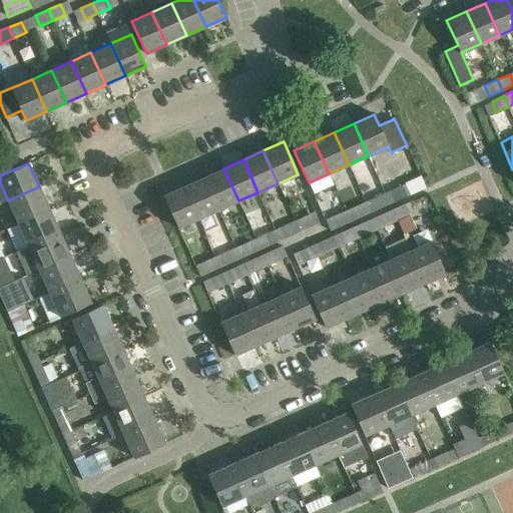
[(218,209),(238,200),(223,168),(203,177),(218,209)]
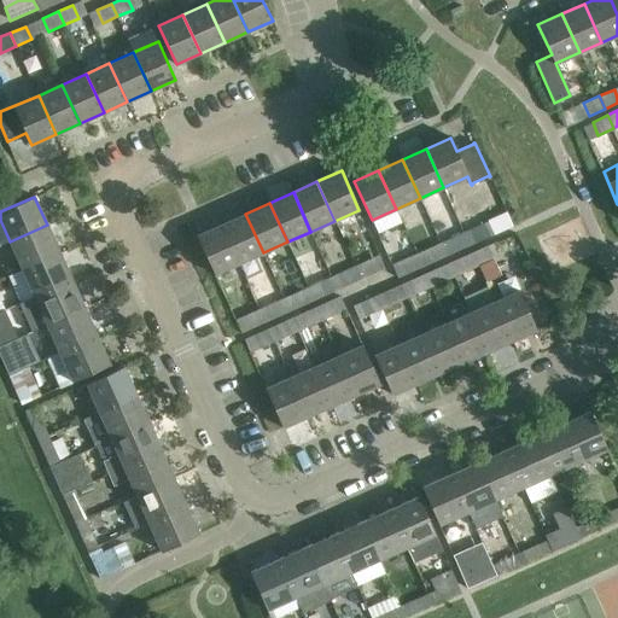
[(239,263),(263,252),(245,214),(222,225),(239,263)]
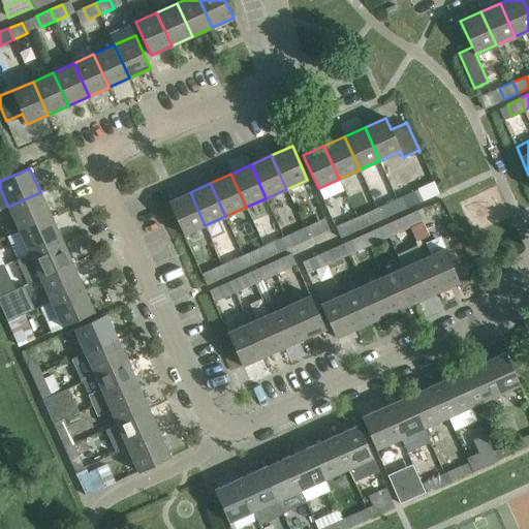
[(51,216),(40,192),(8,207),(19,230),(51,216)]
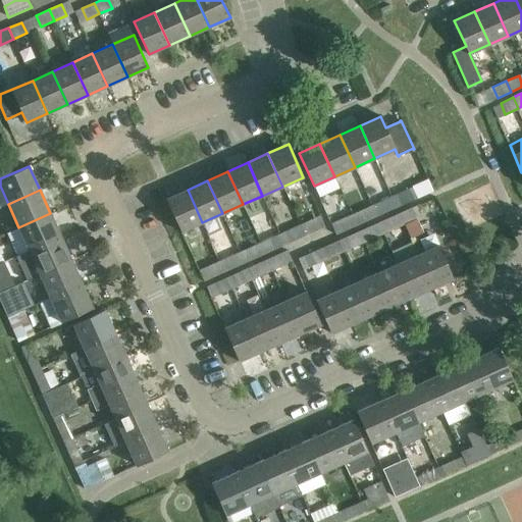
[(181,231),(202,222),(188,190),(166,199),(181,231)]
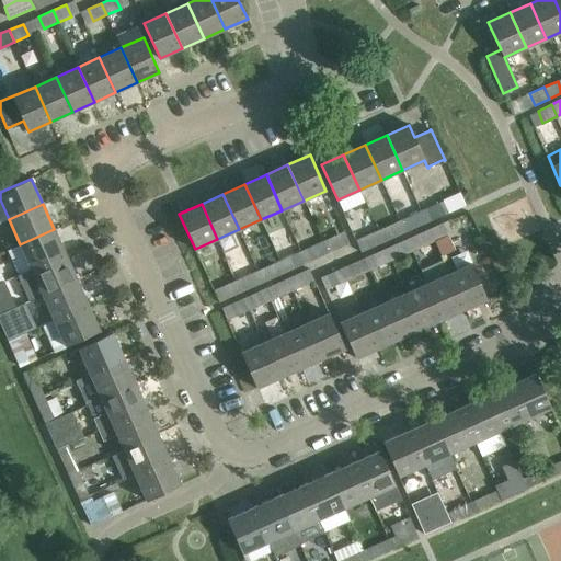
[(426,222),(441,216),(435,205),(421,210),(426,222)]
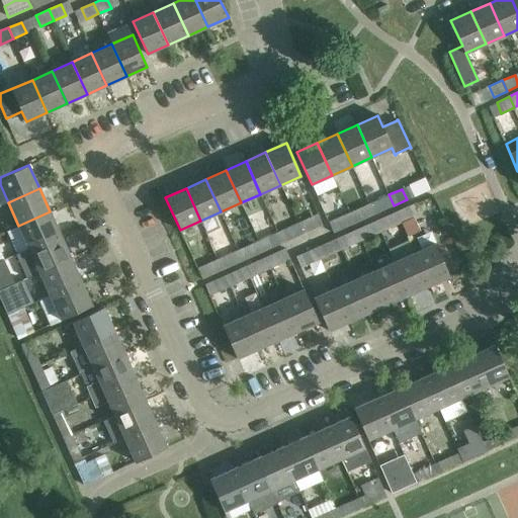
[(380,211),(394,205),(389,194),(375,200),(380,211)]
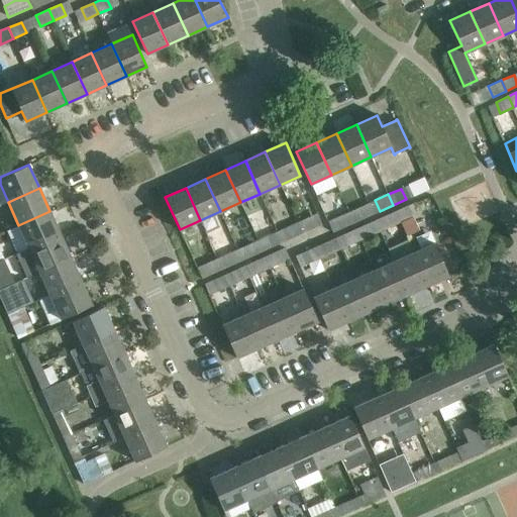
[(395,211),(400,222),(413,216),(408,205),(395,211)]
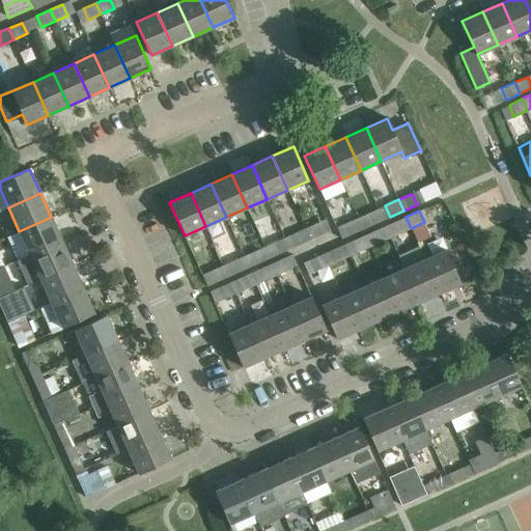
[(363,229),(375,223),(371,212),(358,218),(363,229)]
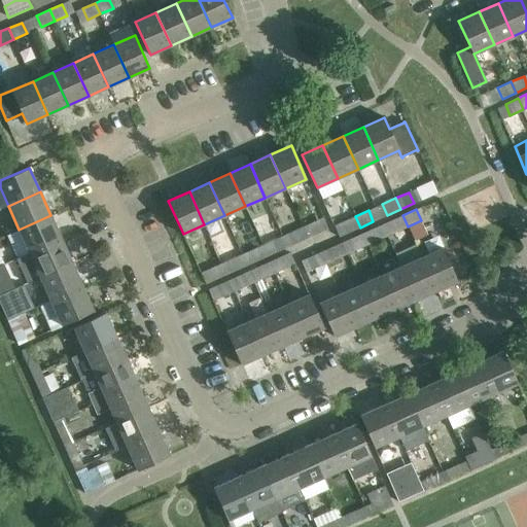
[(19,230),(30,253),(62,239),(50,215),(19,230)]
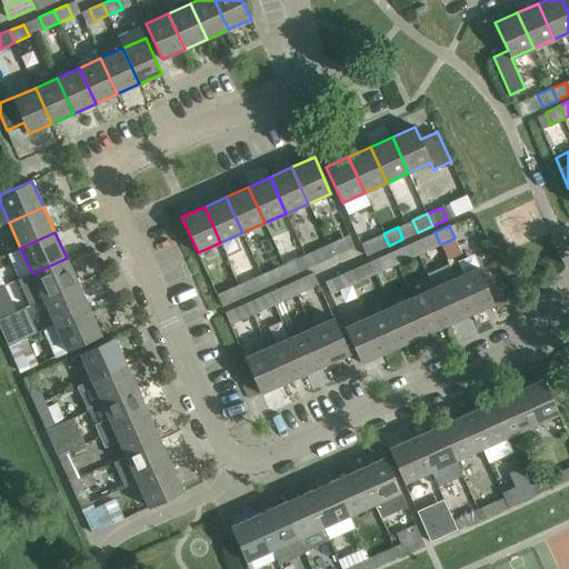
[(435,232),(421,239),(426,250),(440,245),(435,232)]
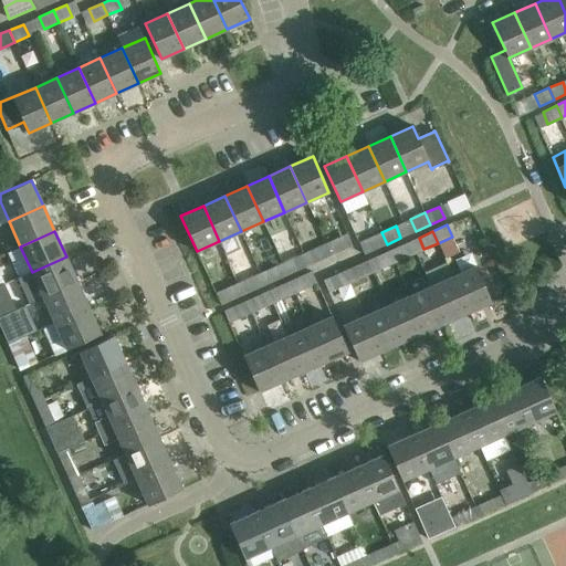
[(373,251),(387,244),(381,232),(367,239),(373,251)]
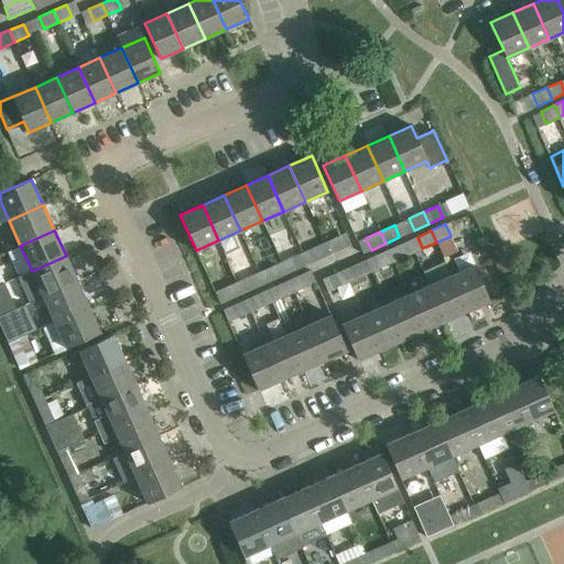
[(329,255),(343,248),(338,236),(324,242),(329,255)]
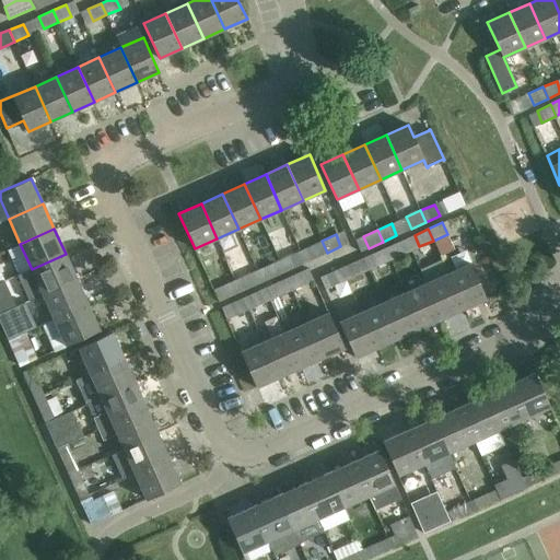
[(313,258),(327,253),(322,241),(307,247),(313,258)]
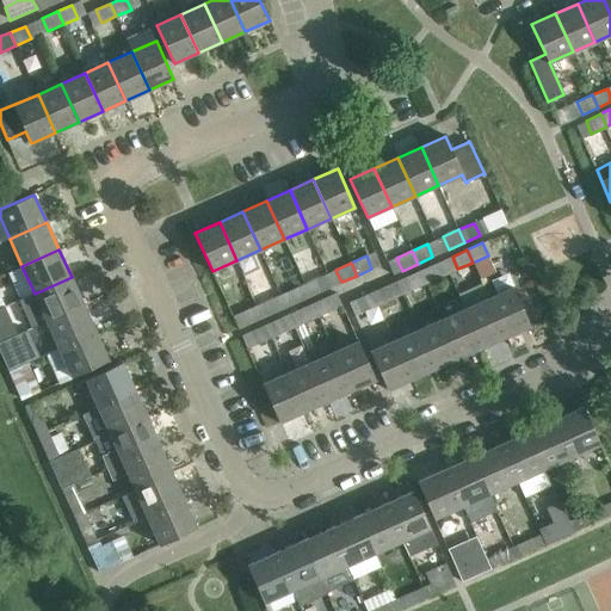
[(420,270),(426,283),(440,277),(436,264),(420,270)]
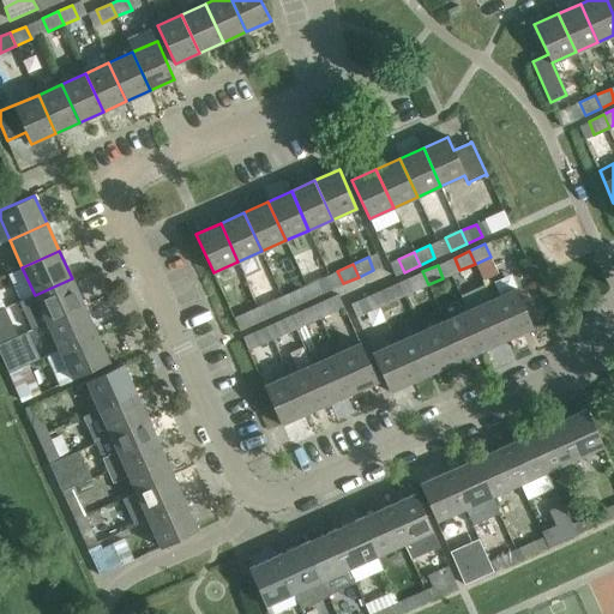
[(422,271),(407,278),(413,292),(428,284),(422,271)]
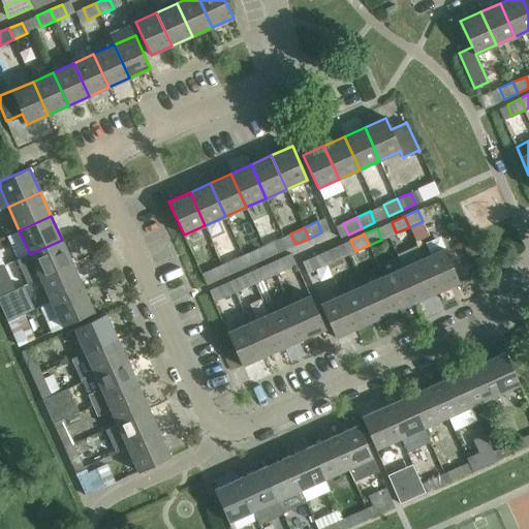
[(72,263),(62,240),(30,254),(40,278),(72,263)]
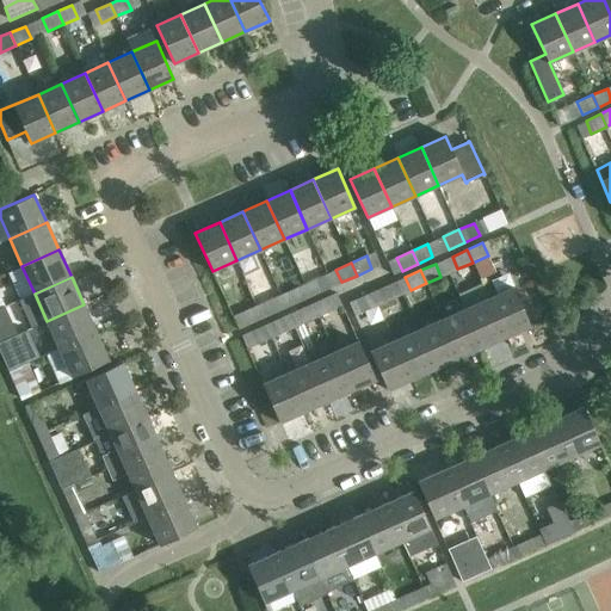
[(309,297),(325,290),(319,277),(303,284),(309,297)]
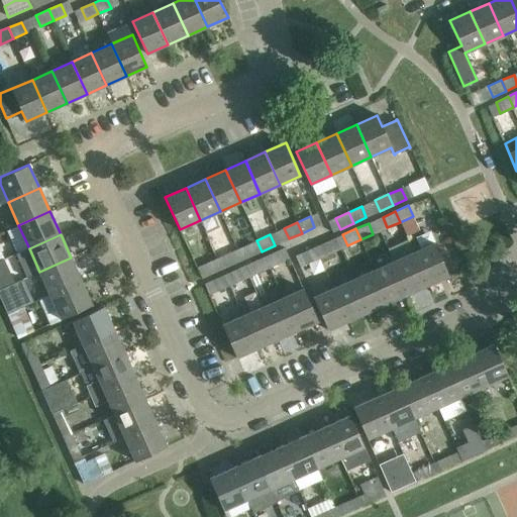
[(408,239),(388,248),(391,253),(394,261),(408,294),(428,285),(414,252),(410,244),(408,239)]
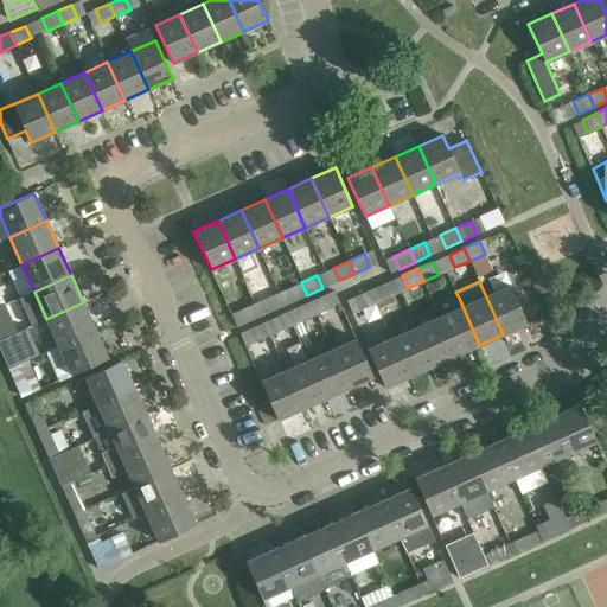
[(293,301),(307,295),(301,282),(287,288),(293,301)]
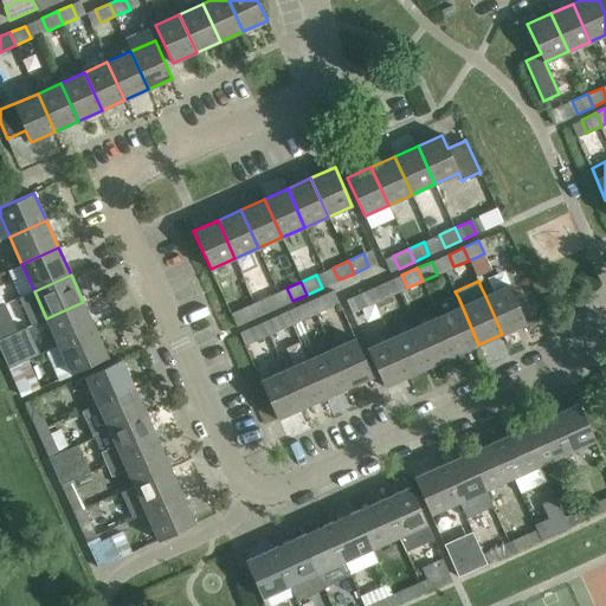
[(385,282),(369,289),(375,302),(391,295),(385,282)]
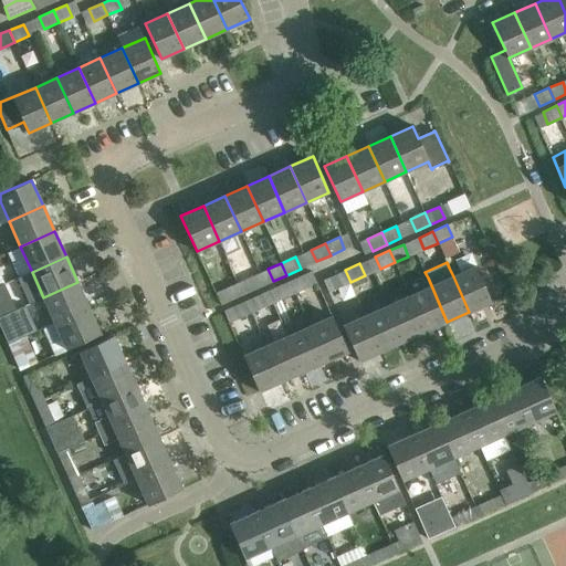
[(453,276),(469,312),(491,302),(475,265),(453,276)]
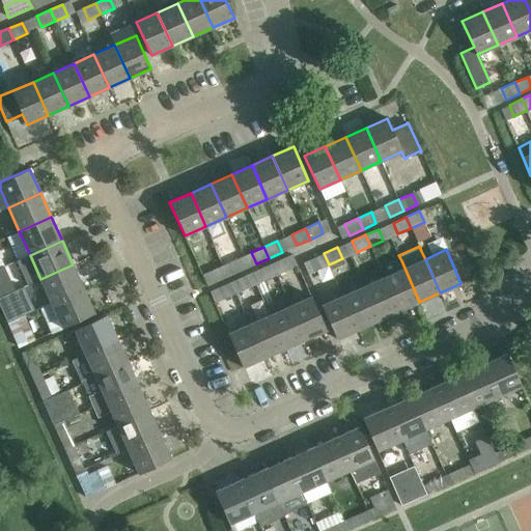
[(315,271),(329,264),(324,253),(311,259),(315,271)]
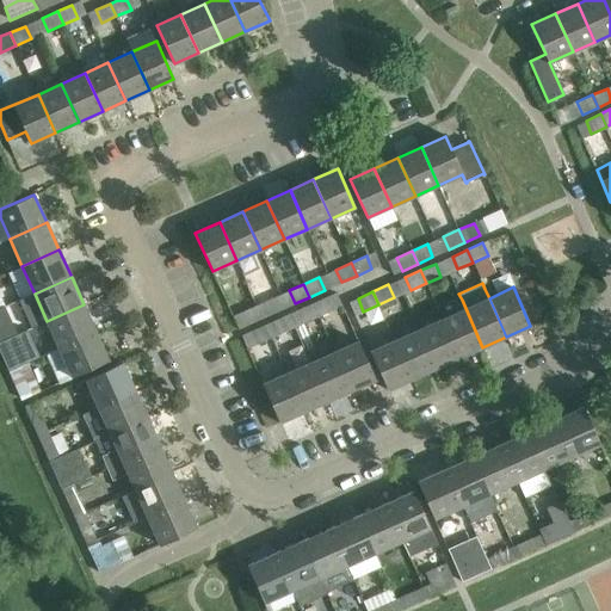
[(327,296),(312,303),(318,316),(333,309),(327,296)]
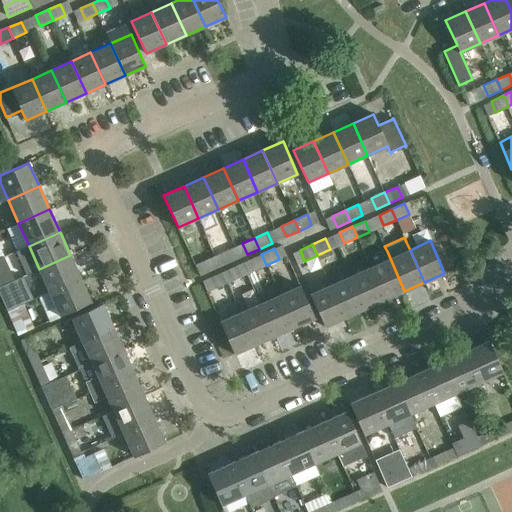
[(228,250),(215,256),(220,266),(233,260),(228,250)]
